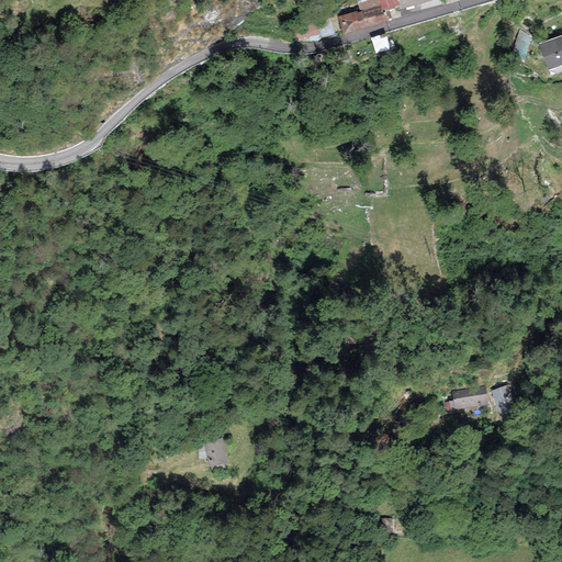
[(379,0),(356,0),(359,10),(337,17),(343,34),(386,22),(383,11),(379,0)]
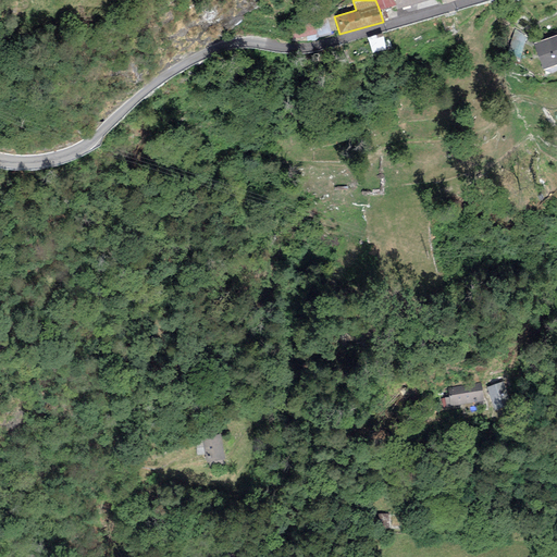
[(392,0),(375,0),(380,11),(394,5),(392,0)]
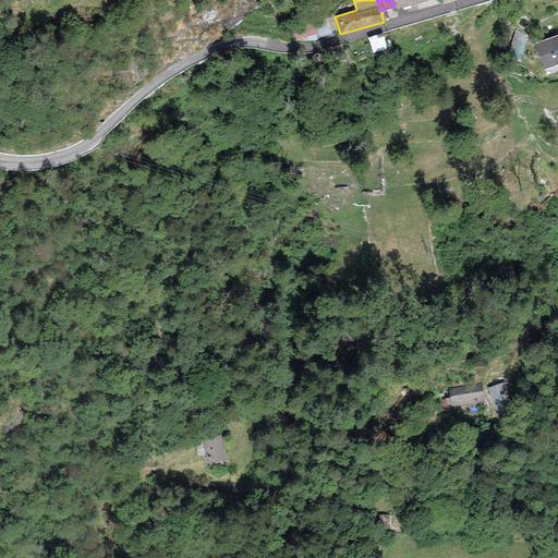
[(395,0),(398,10),(431,0),(395,0)]
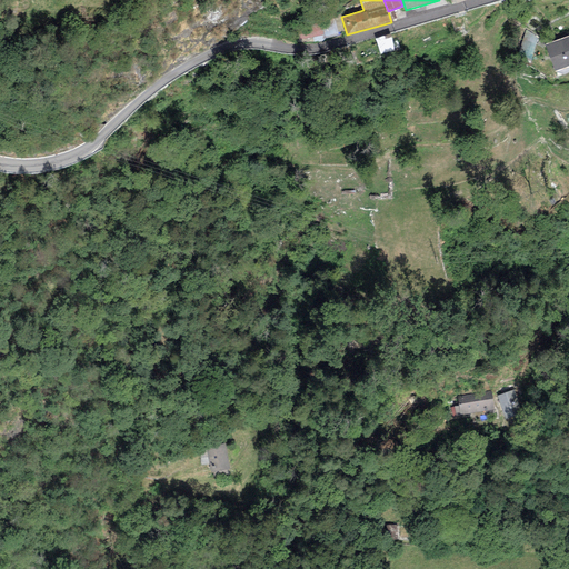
[(333,18),(320,21),(323,35),(325,39),(338,36),(333,18)]
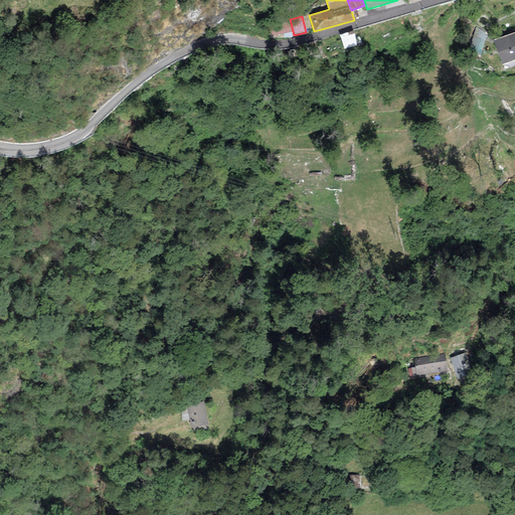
[(344,32),(347,43),(359,41),(356,30),(344,32)]
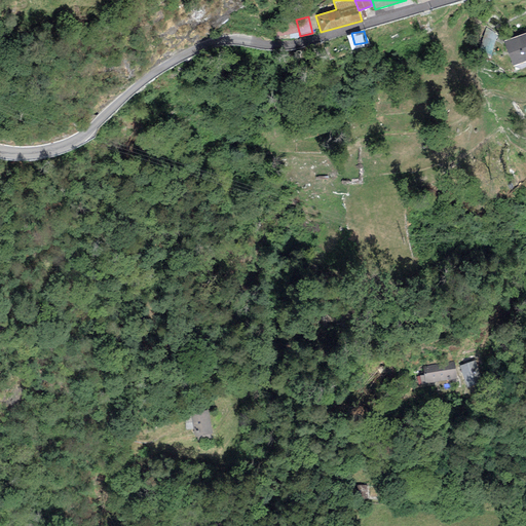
[(525,33),(503,41),(513,66),(525,61),(525,33)]
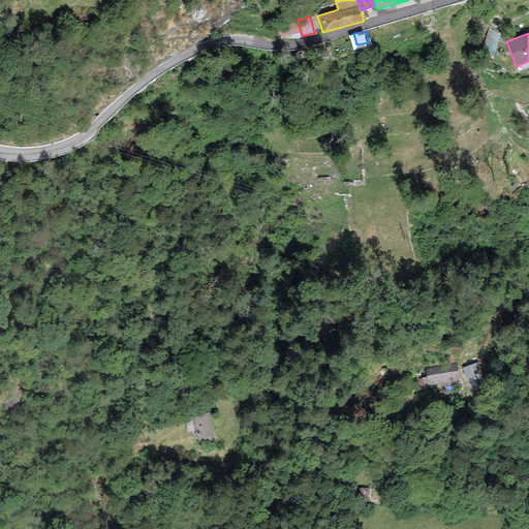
[(423,377),(424,386),(459,381),(457,363),(425,368),(426,377),(423,377)]
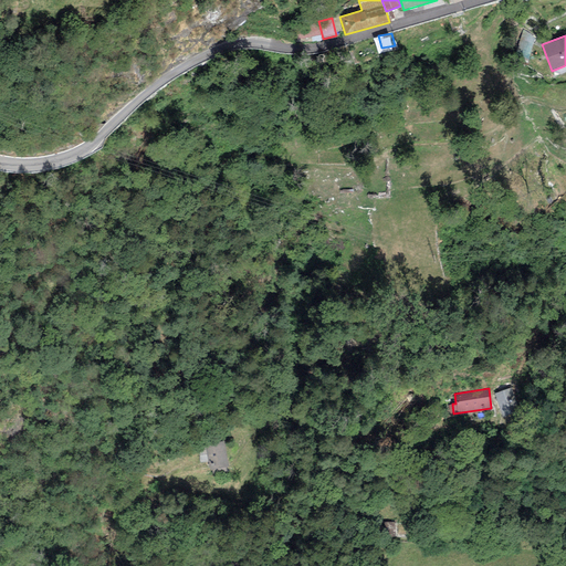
[(494,394),(503,418),(520,412),(511,388),(494,394)]
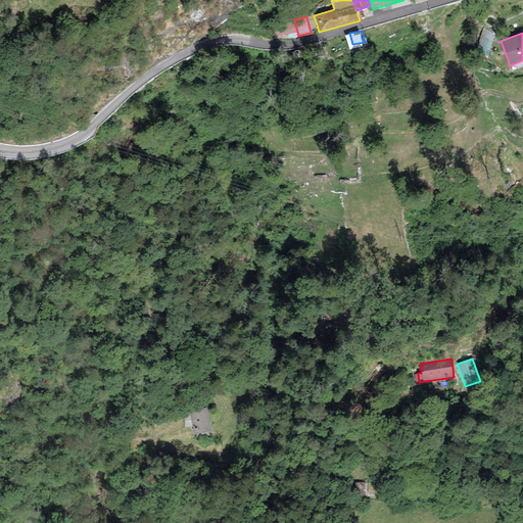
[(211,432),(207,408),(190,411),(194,435),(211,432)]
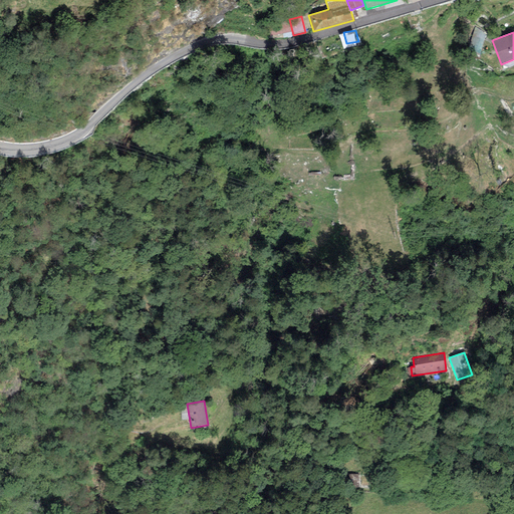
[(358,488),(358,474),(347,474),(347,488),(358,488)]
